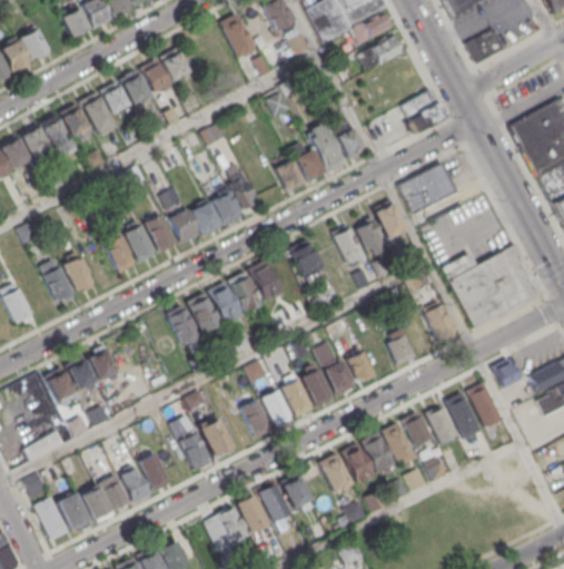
[(95,28),(82,5),(90,0),(102,0),(112,18),(95,28)]
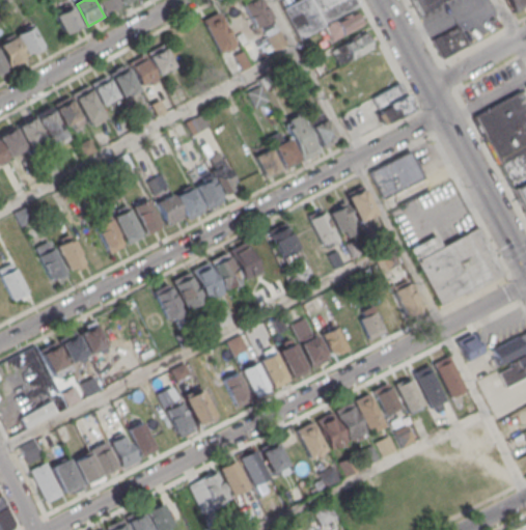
[(108,16),(99,0),(119,0),(123,6),(108,16)]
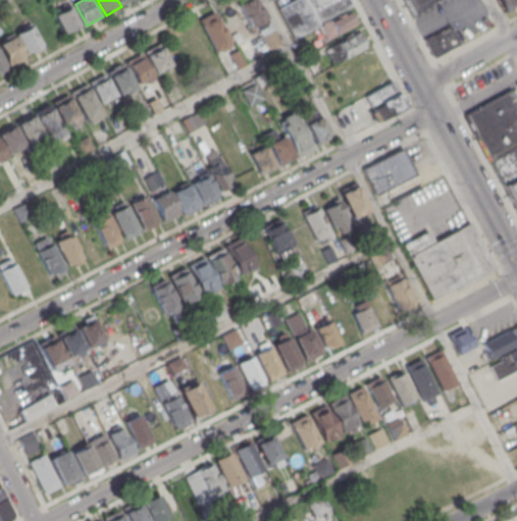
[(258,30),(241,0),(260,0),(272,21),(258,30)]
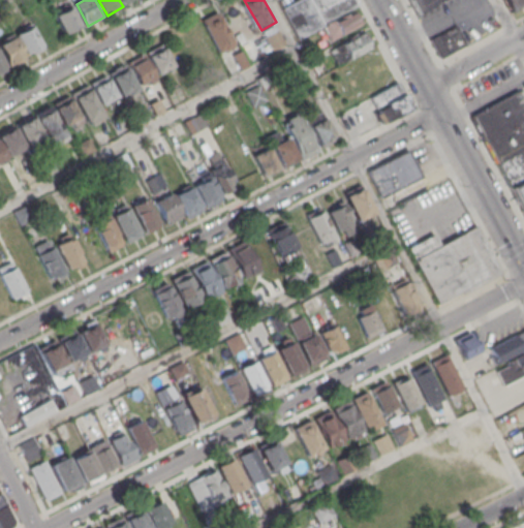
[(302,39),(286,9),(303,0),(358,0),(361,4),(327,23),(328,26),(302,39)]
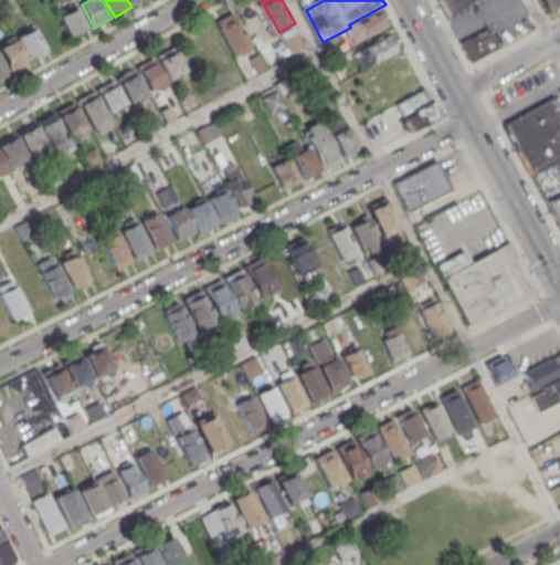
[(476,0),(451,14),(442,0),(476,0)]
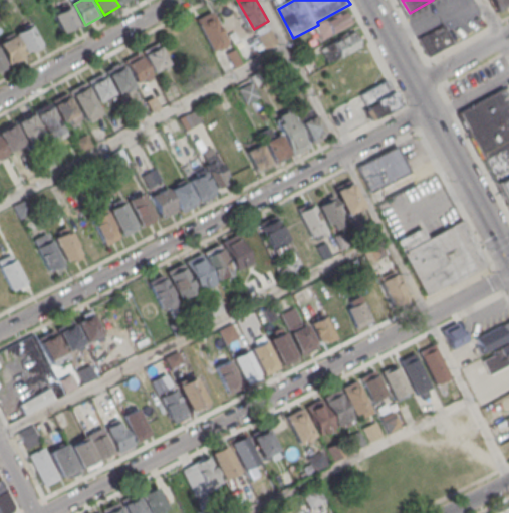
[(508,8),(502,12),(495,0),(508,0),(508,8)]
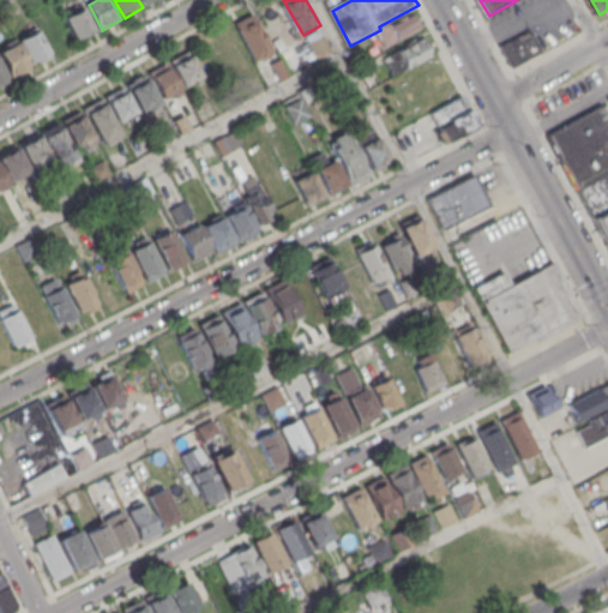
[(80,41),(67,17),(86,7),(100,30),(80,41)]
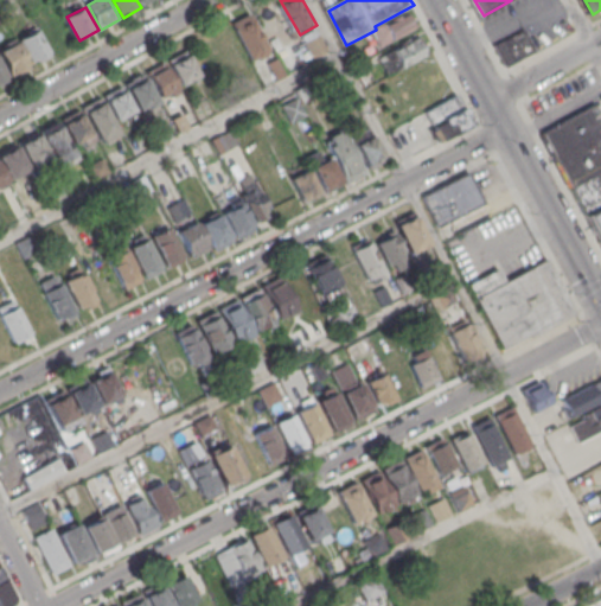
[(385,48),(377,32),(413,13),(420,29),(385,48)]
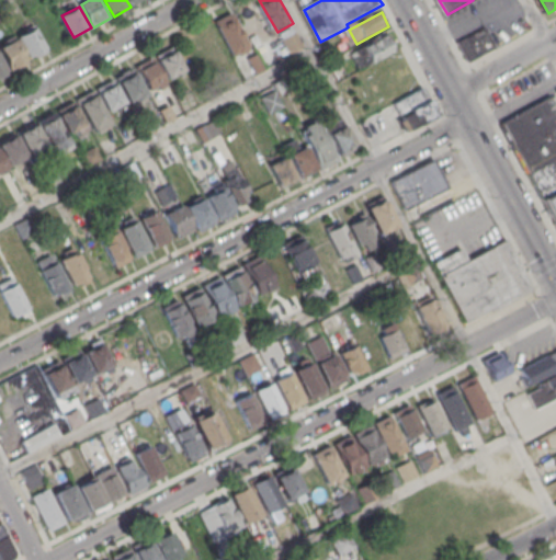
[(237,55),(218,22),(235,13),(253,46),(237,55)]
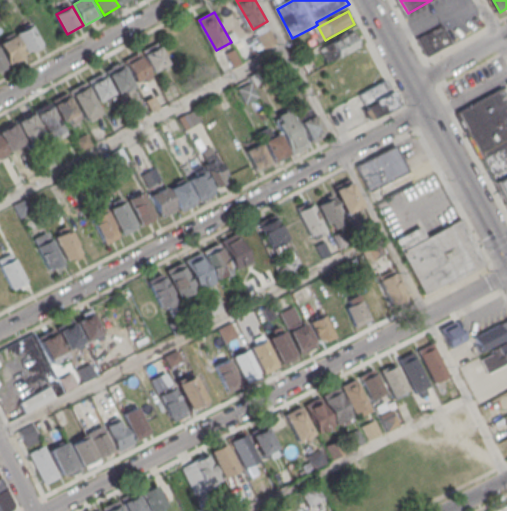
[(213,54),(197,23),(183,30),(198,61),(213,54)]
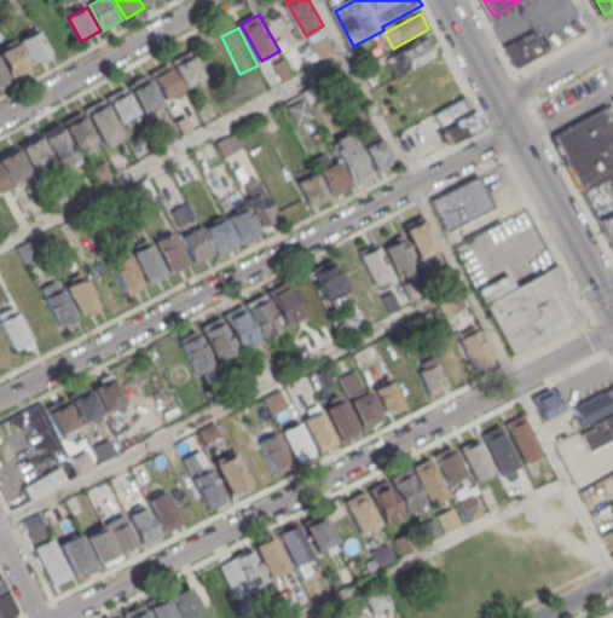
[(324,58),(312,38),(325,30),(337,51),(324,58)]
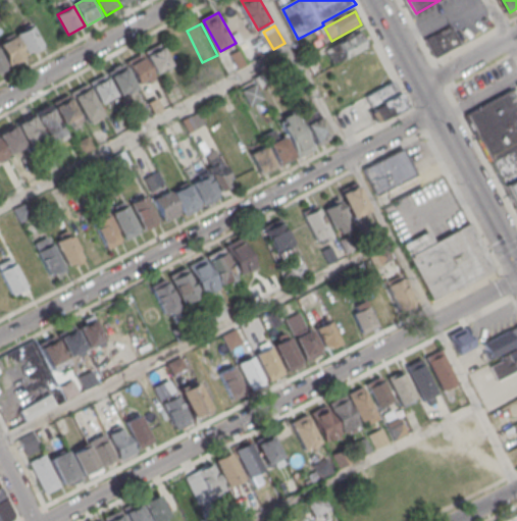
[(440,57),(430,38),(456,25),(465,44),(440,57)]
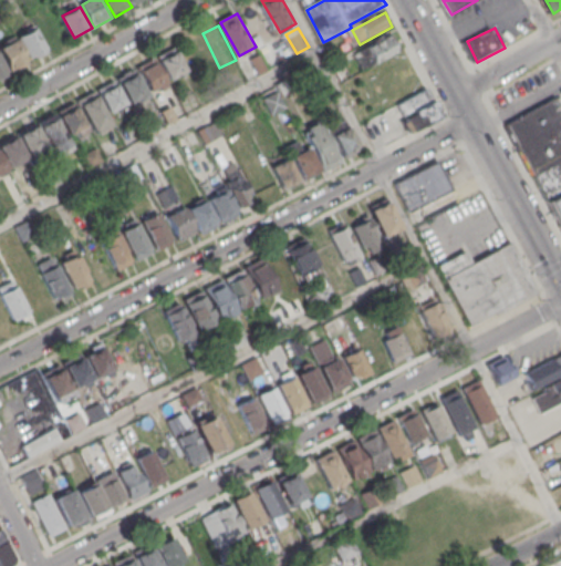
[(21,38),(32,58),(50,49),(39,29),(21,38)]
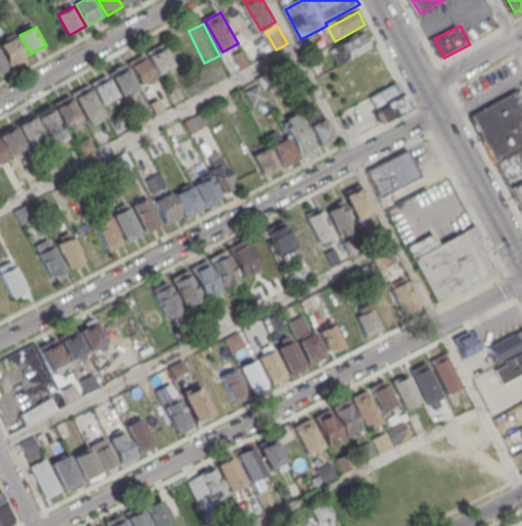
[(341,64),(335,51),(369,33),(375,45),(341,64)]
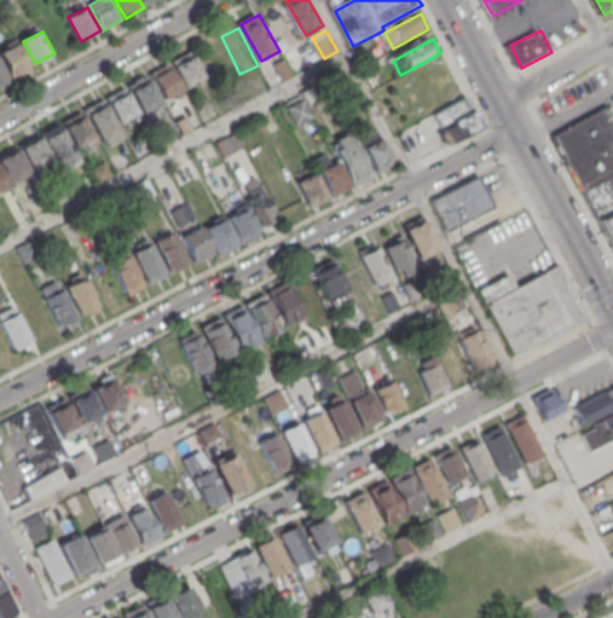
[(34,70),(21,44),(3,53),(16,80),(34,70)]
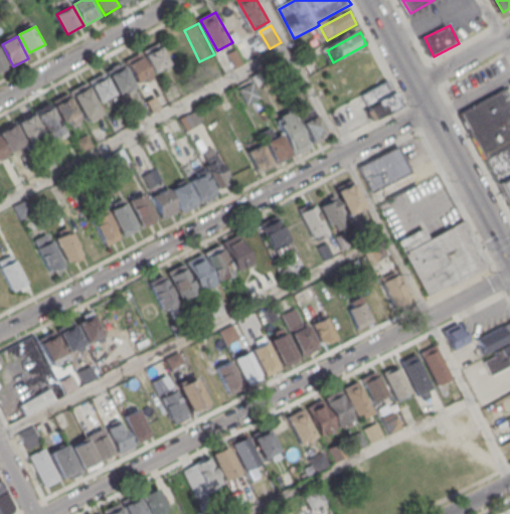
[(158,72),(147,51),(162,43),(173,64),(158,72)]
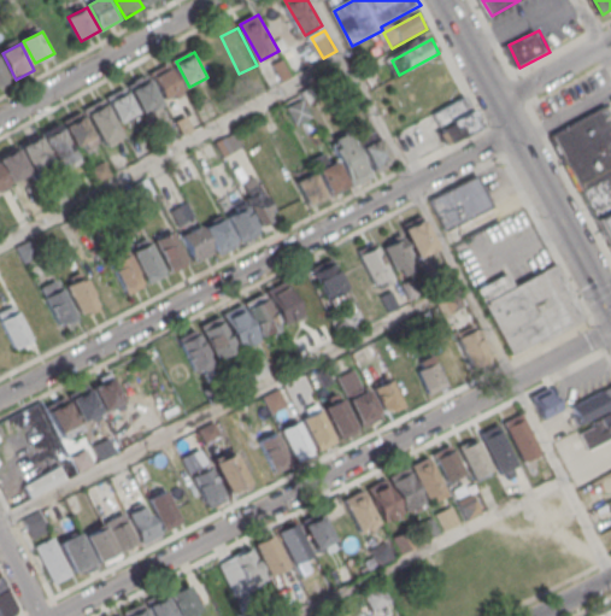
[(0,83),(11,77),(0,56),(0,83)]
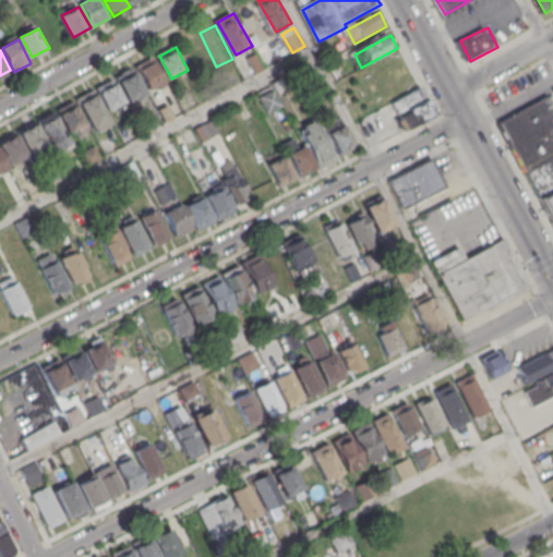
[(259,71),(251,59),(259,55),(265,68),(259,71)]
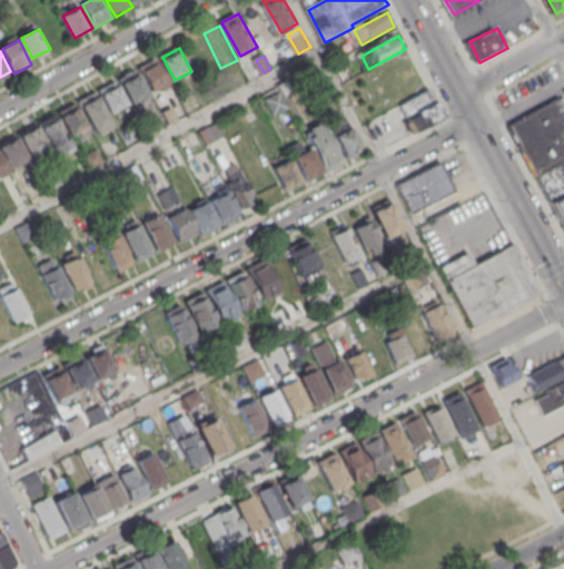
[(156,91),(142,68),(159,59),(171,84),(156,91)]
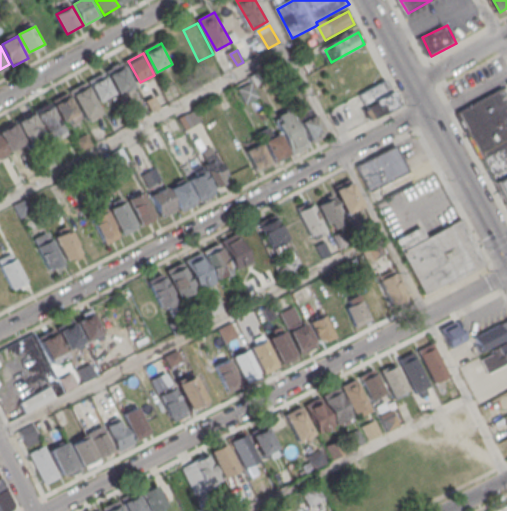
[(121,91),(109,70),(124,62),(135,83),(121,91)]
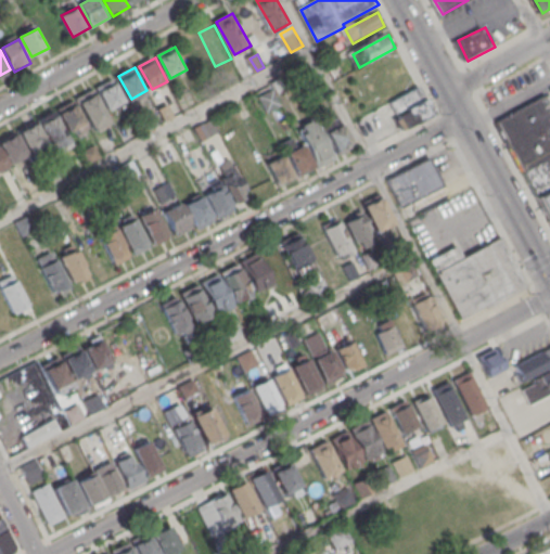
[(111,111),(99,88),(115,79),(127,102),(111,111)]
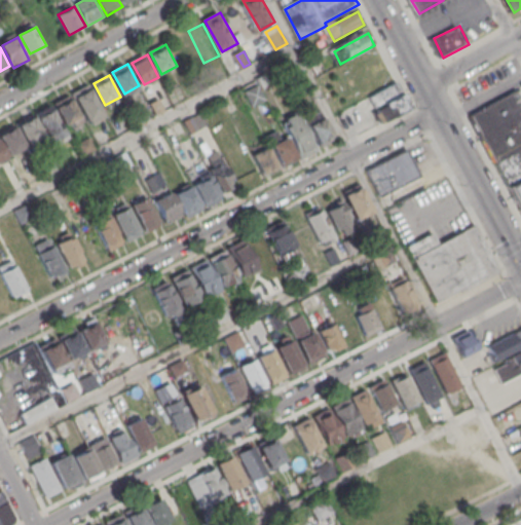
[(378,108),(372,98),(400,83),(406,94),(387,103),(378,108)]
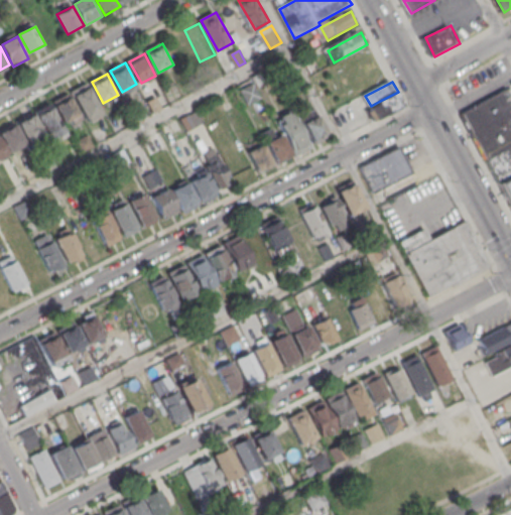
[(89,120),(74,92),(89,84),(104,112),(89,120)]
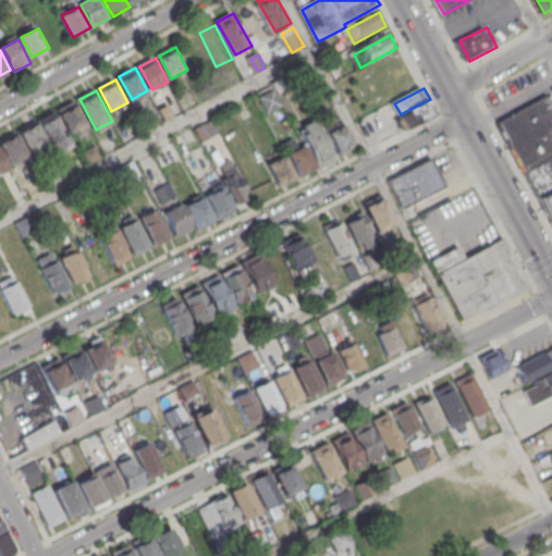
[(271,112),(264,98),(278,90),(285,106),(271,112)]
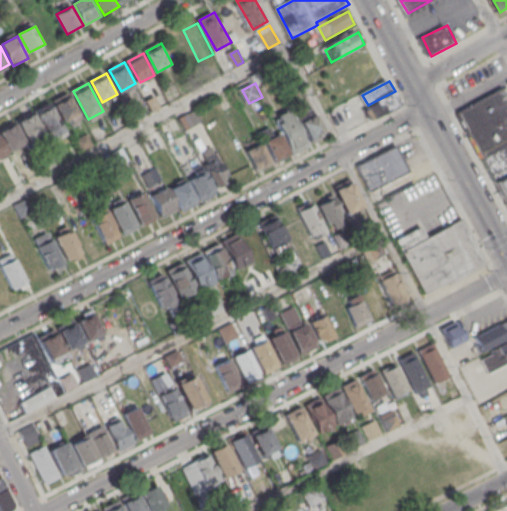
[(506,145),(484,158),(460,113),(506,89),(506,145)]
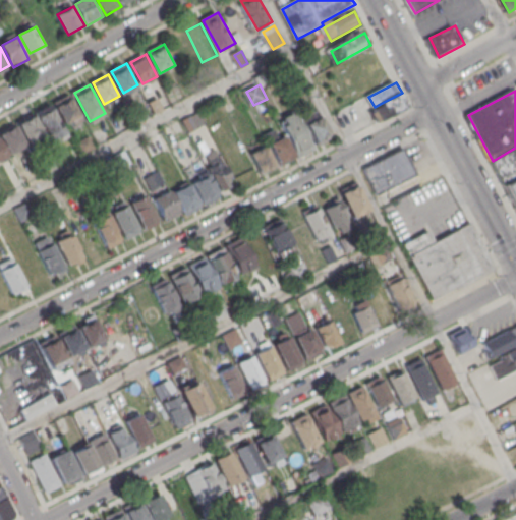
[(383,120),(377,109),(386,105),(384,102),(402,93),(409,106),(383,120)]
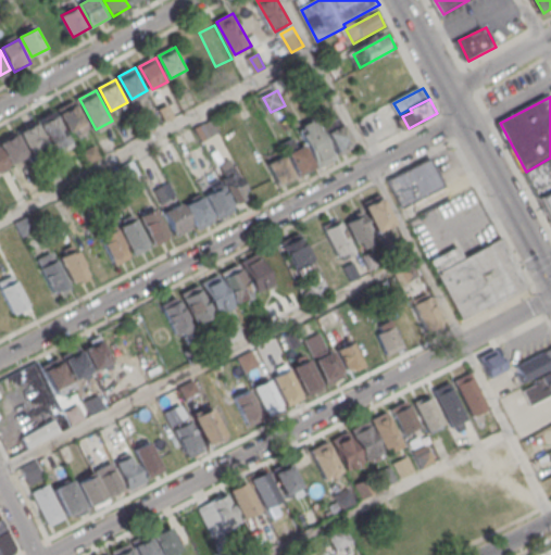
[(72,133),(60,110),(75,101),(88,124),(72,133)]
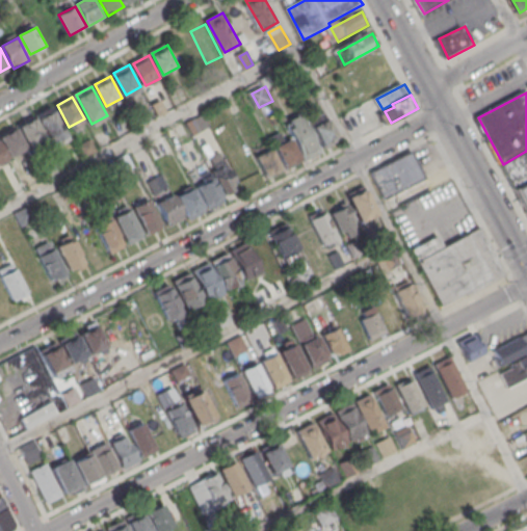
[(161,115),(155,105),(162,100),(168,111),(161,115)]
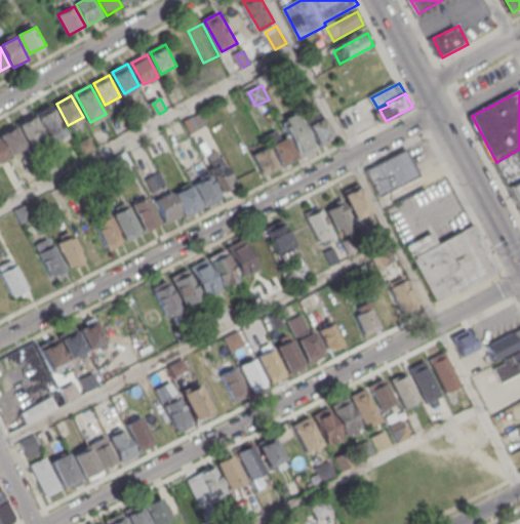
[(54,143),(38,114),(53,106),(69,133),(54,143)]
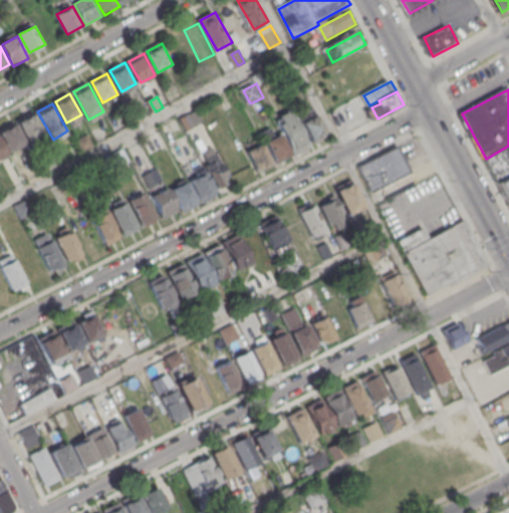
[(139,120),(132,109),(143,103),(150,114),(139,120)]
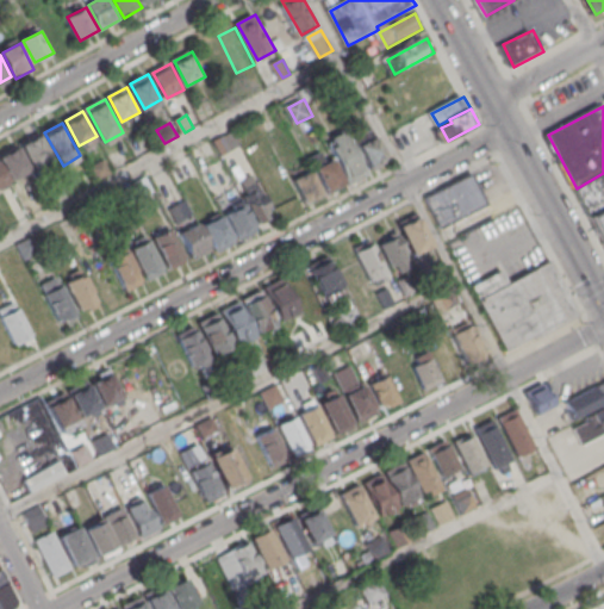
[(374,168),(357,138),(374,129),(391,159),(374,168)]
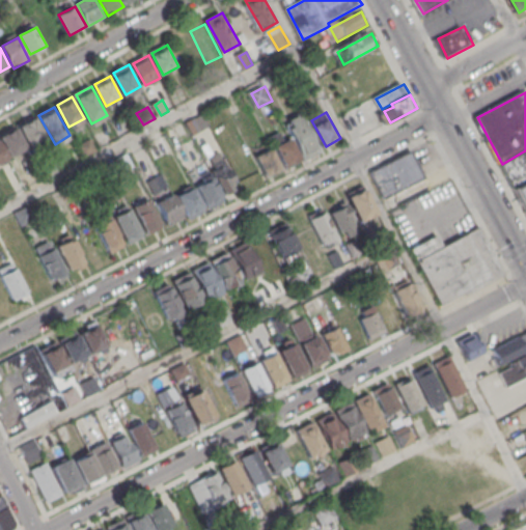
[(195,135),(189,122),(204,114),(211,127),(195,135)]
